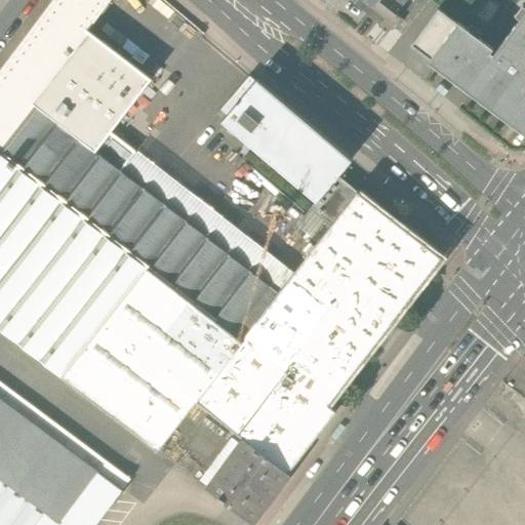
[(54,0),(0,72),(0,330),(65,379),(149,272),(243,345),(258,325),(282,294),(93,150),(32,103),(85,35),(110,0),(54,0)]
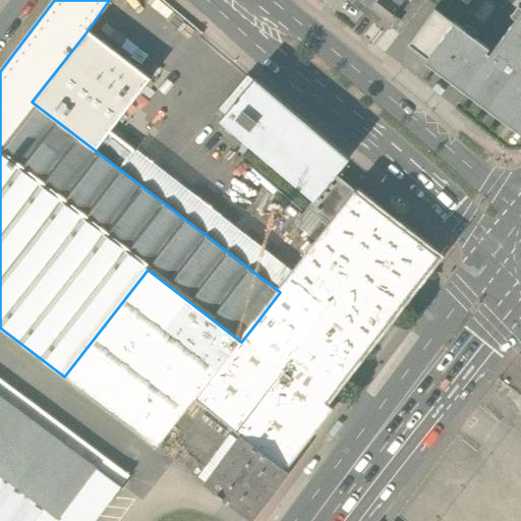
[(345,0),(363,14),(374,0),(345,0)]
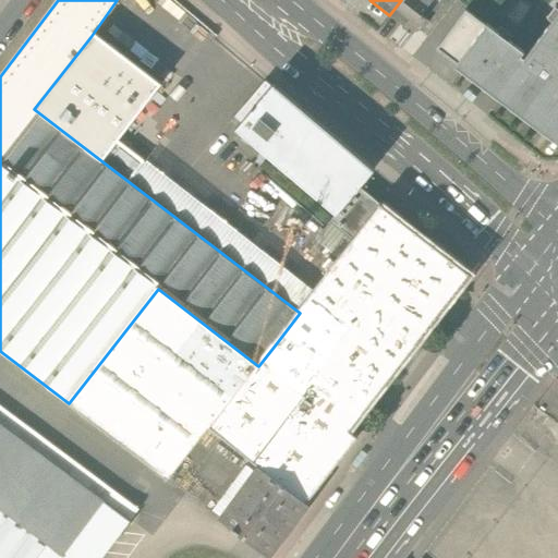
[(437,4),(431,0),(401,0),(389,15),(413,35),(437,4)]
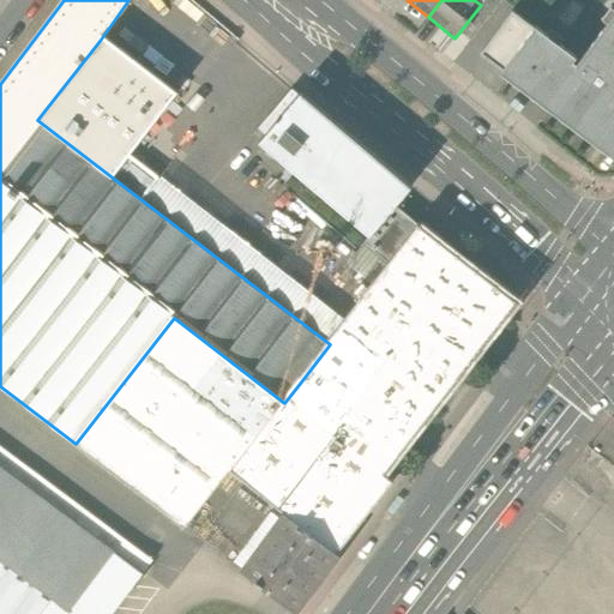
[(613,14),(577,65),(573,61),(576,58),(535,26),(534,29),(512,12),(480,55),(501,72),(500,73),(613,158),(613,14)]
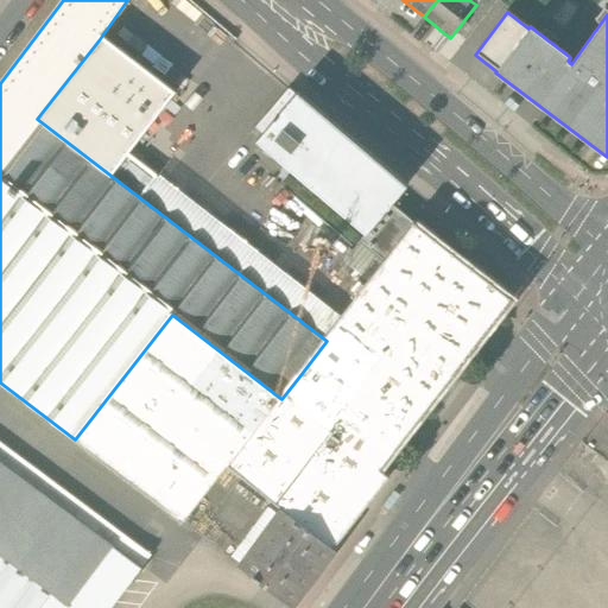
[(144,75),(99,40),(37,119),(108,173),(125,151),(100,132),(144,75)]
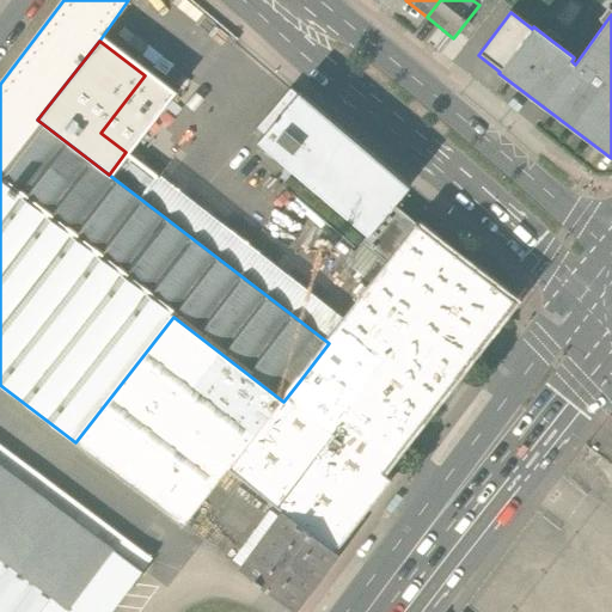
[(361,245),(389,267),(420,228),(395,208),(412,190),(303,98),(262,142),(372,233),(361,245)]
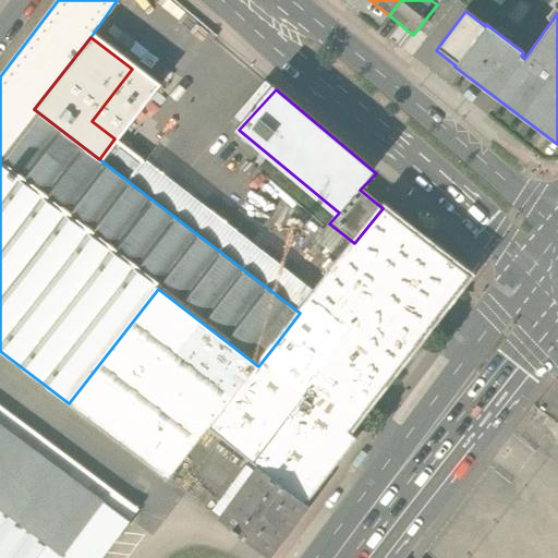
[(315,294),(114,138),(99,159),(300,313),(315,294)]
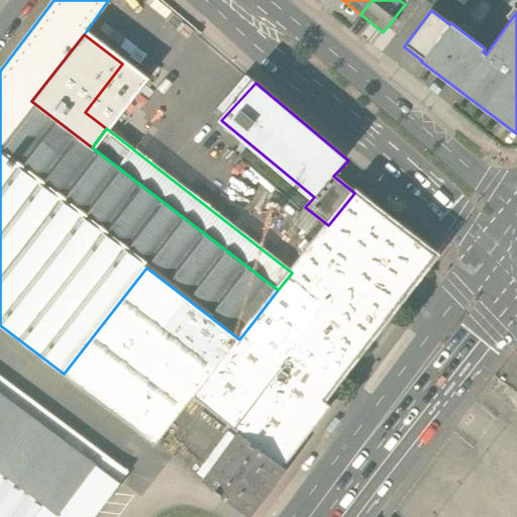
[(438,261),(354,193),(328,225),(315,242),(292,273),(278,290),(254,320),(337,389),(438,261)]
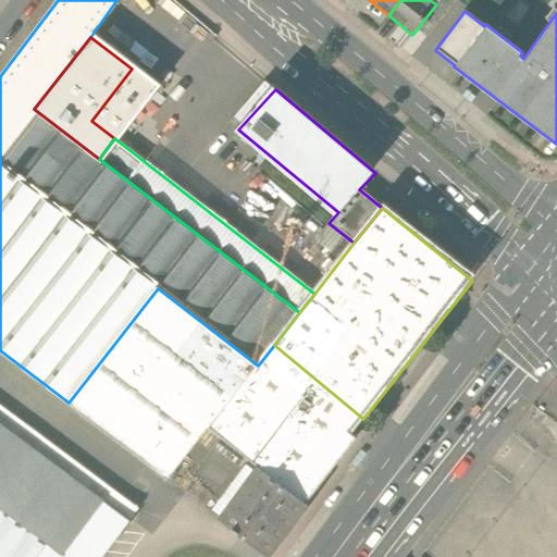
[(314,242),(339,261),(354,243),(329,223),(314,242)]
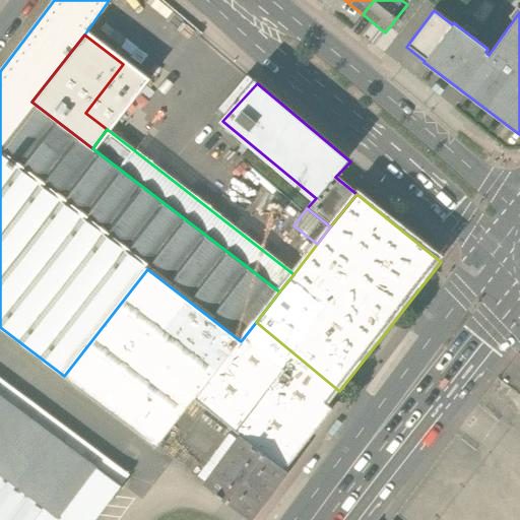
[(147,269),(64,376),(156,449),(195,399),(241,341),(147,269)]
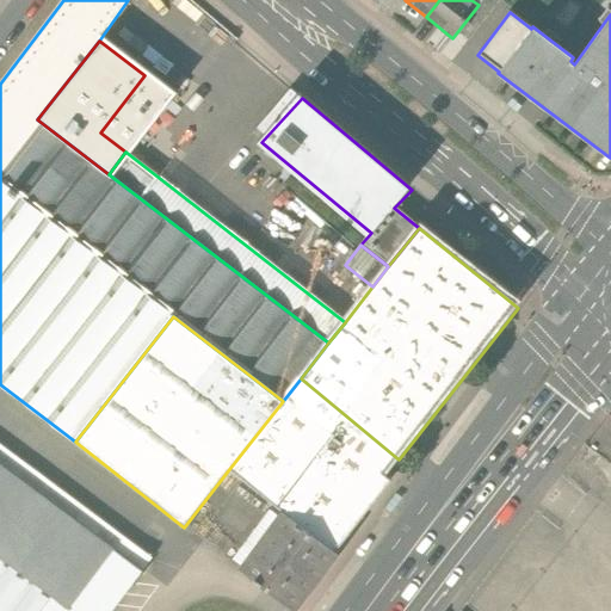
[(384,479),(399,460),(301,378),(283,401),(229,469),(285,513),(337,556),(393,485),(384,479)]
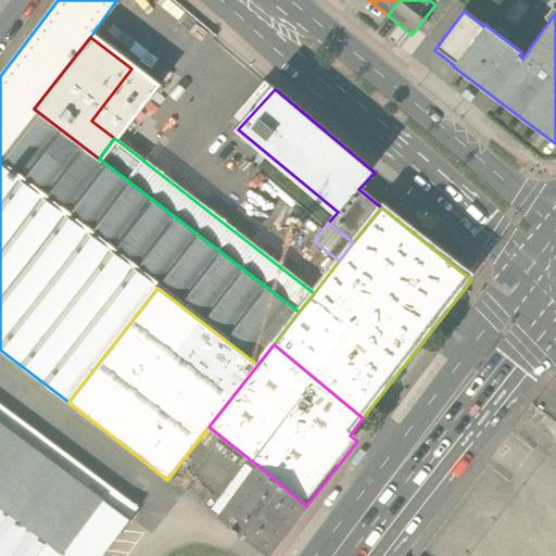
[(0,425),(0,555),(102,555),(128,521),(0,425)]
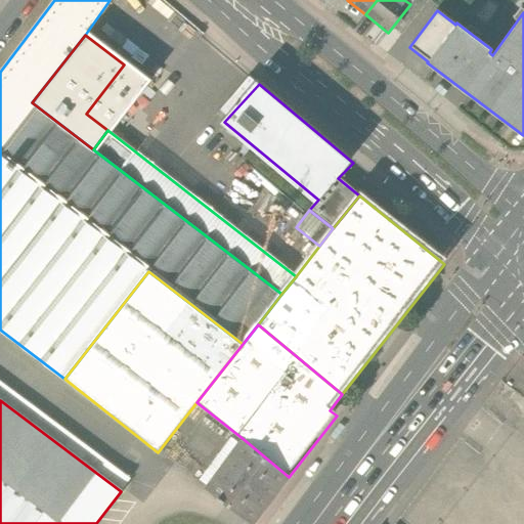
[(260,523),(294,482),(289,477),(245,440),(207,488),(248,523),(260,523)]
